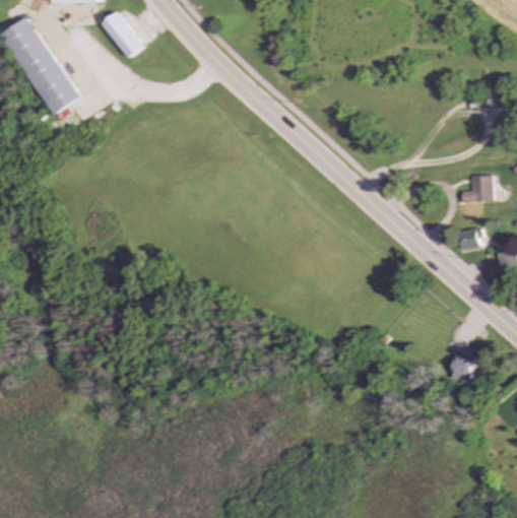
[(143,45),(115,10),(100,23),(128,58),(143,45)]
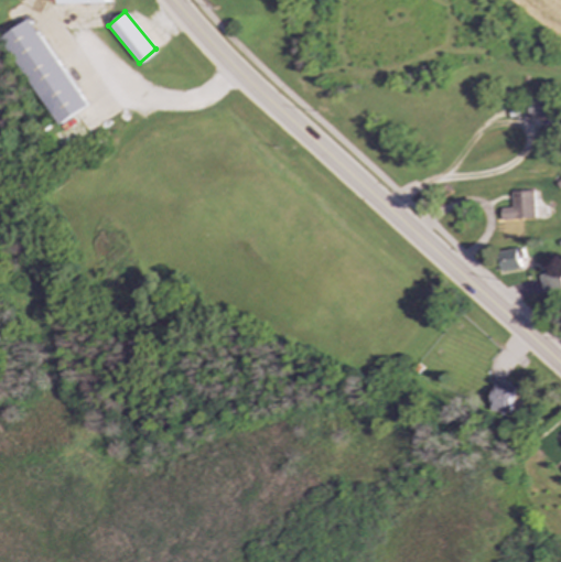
[(87,106),(29,17),(0,36),(57,125),(87,106)]
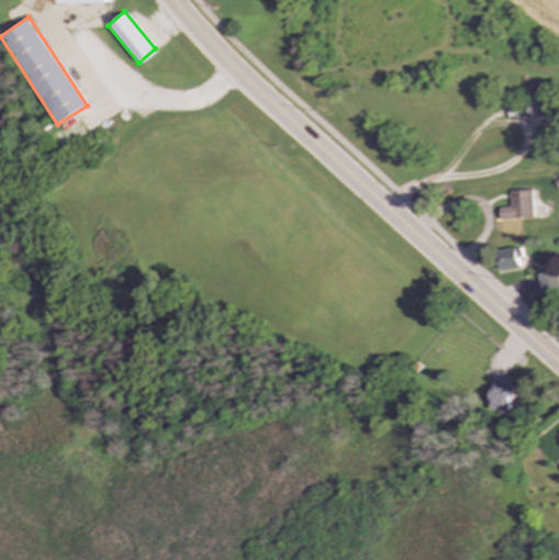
[(526,116),(548,115),(548,96),(526,97),(526,116)]
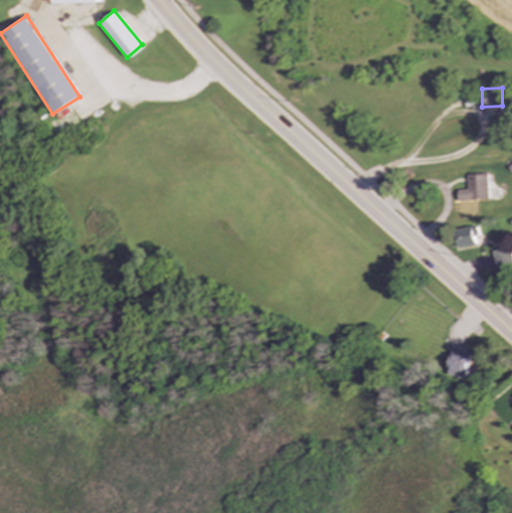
[(486,173),(465,173),(465,188),(455,188),(456,199),(486,198),(486,173)]
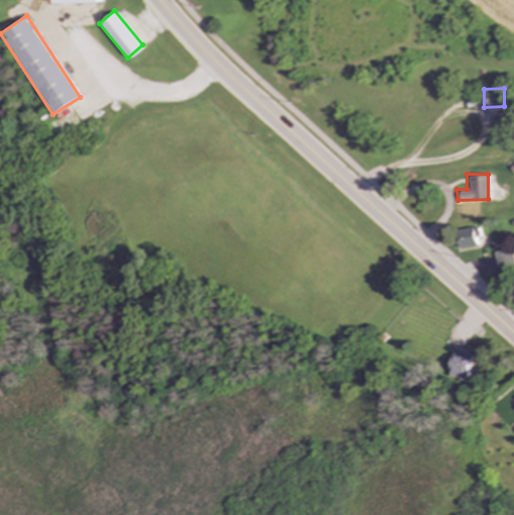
[(457,246),(476,244),(473,226),(454,228),(457,246)]
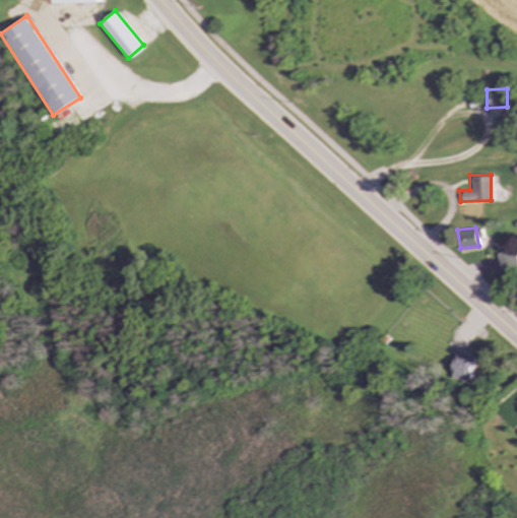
[(500,269),(516,264),(516,263),(513,248),(495,253),(500,269)]
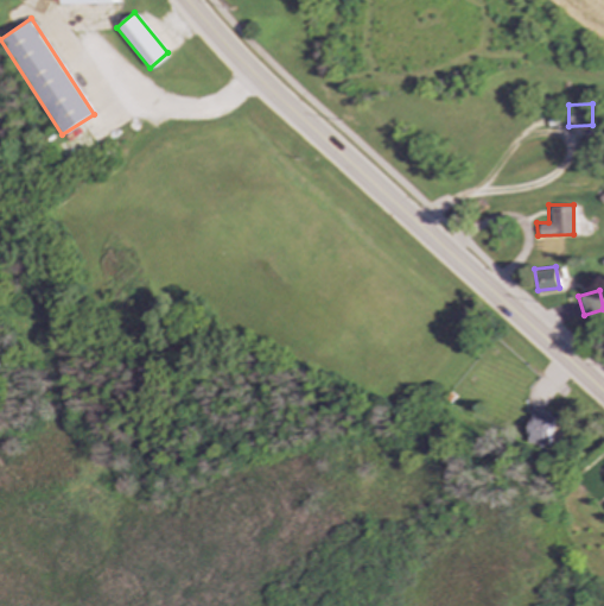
[(547,444),(551,412),(528,411),(526,442),(547,444)]
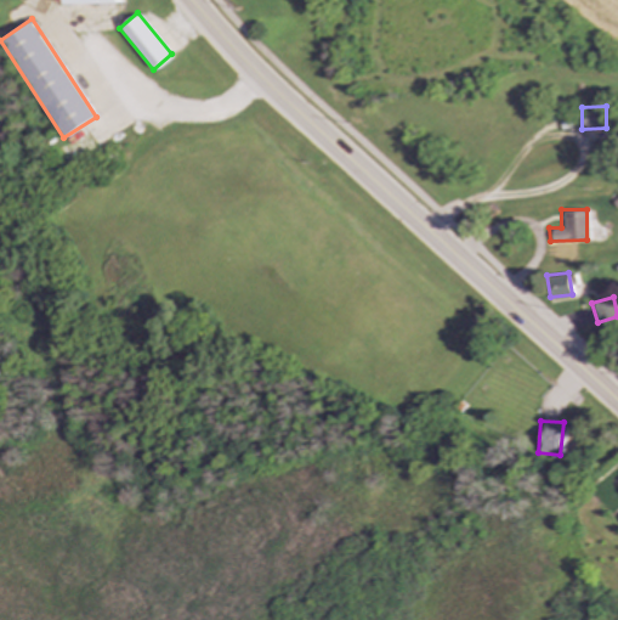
All buildings are outlined.
